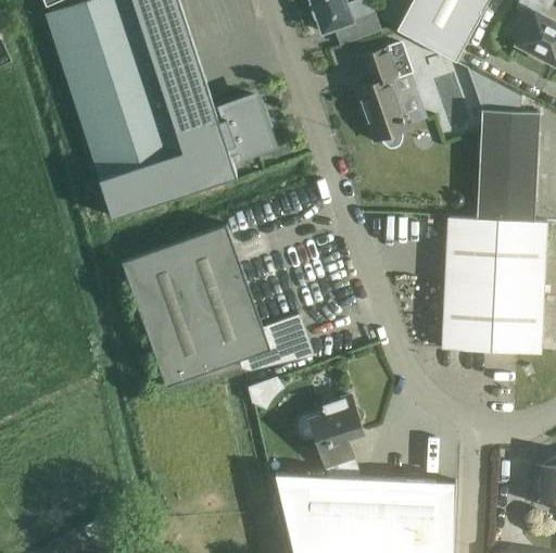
[(90,0),(45,15),(100,180),(182,153),(131,0),(90,0)]
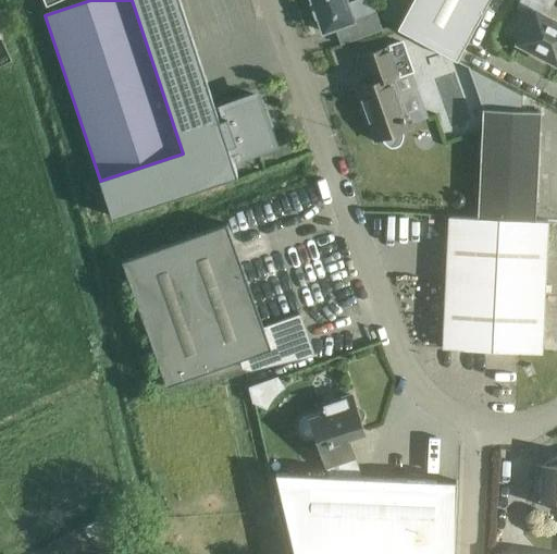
[(100,181),(99,181),(111,219),(236,179),(230,158),(237,155),(238,159),(272,148),(267,131),(271,130),(265,114),(261,115),(256,99),(222,110),(224,117),(218,119),(178,0),(132,0),(183,154),(100,181)]
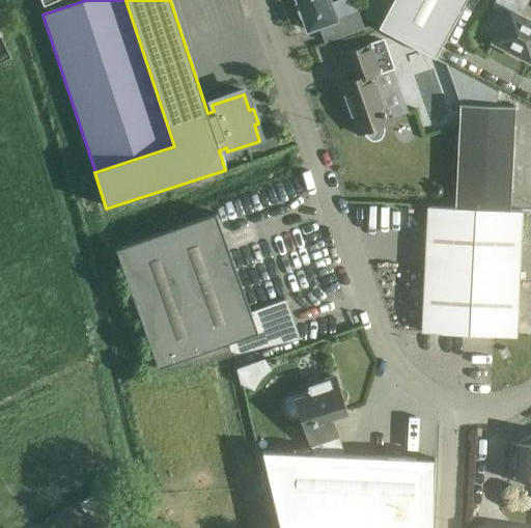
[(329,0),(296,0),(298,5),(302,18),(302,17),(308,33),(337,23),(329,0)]
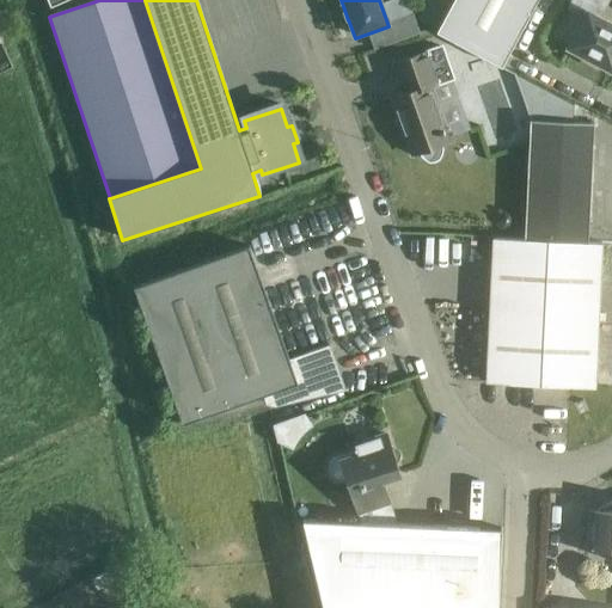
[(454,0),(436,35),(501,69),(538,0),(454,0)]
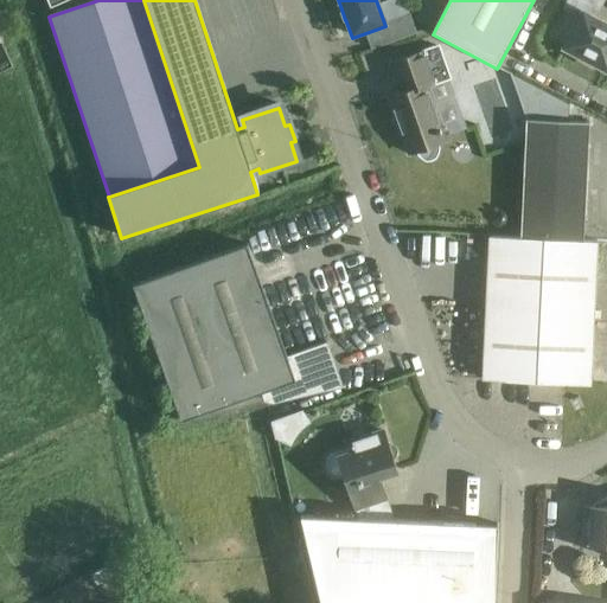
[(573,0),(585,6),(563,49),(575,56),(574,59),(594,70),(596,66),(606,71),(606,25),(593,19),(596,12),(598,13),(605,0),(573,0)]
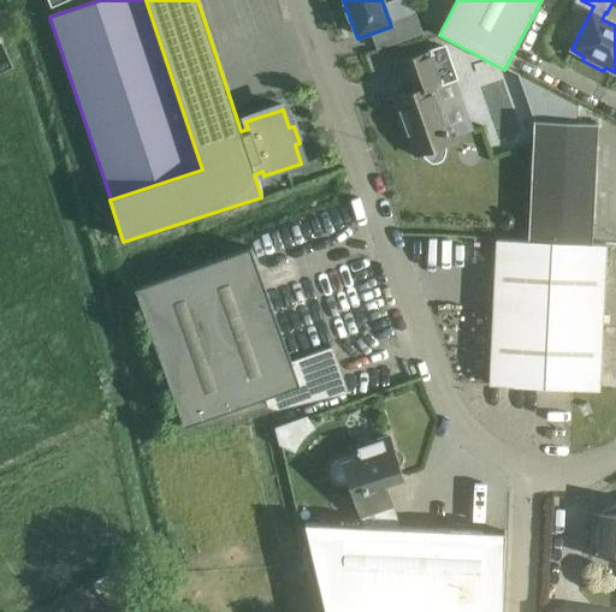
[(444,156),(444,152),(444,148),(452,146),(451,142),(473,135),(455,83),(457,83),(445,46),(427,53),(427,55),(397,65),(408,95),(394,100),(414,159),(422,156),(425,159),(428,162),(433,165),(438,165),(442,162),(443,160),(444,156)]
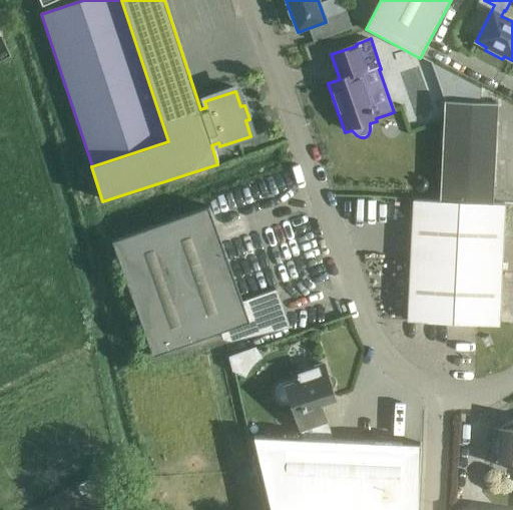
[(442,76),(442,100),(483,101),(484,77),(442,76)]
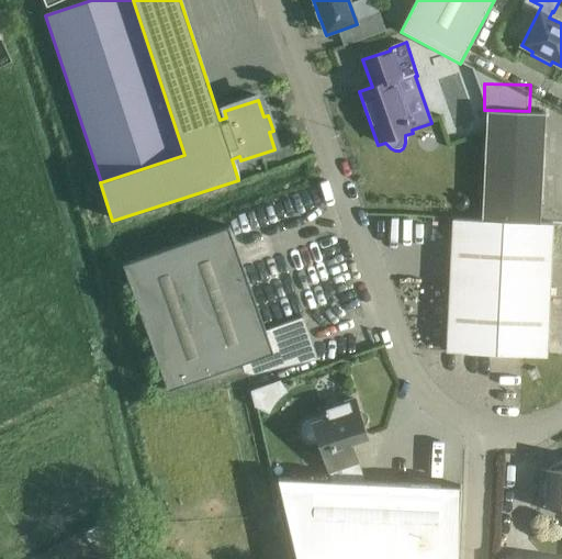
[(486,113),(482,222),(540,225),(544,115),(486,113)]
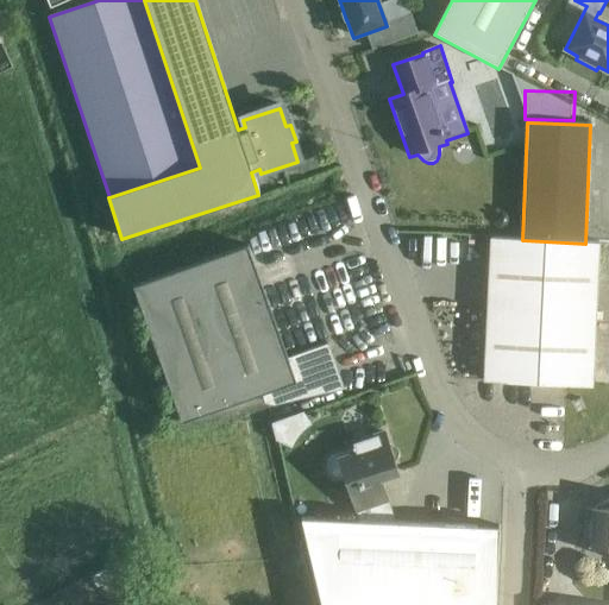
[(490,239),(483,383),(592,388),(598,244),(585,244),(522,240),(490,239)]
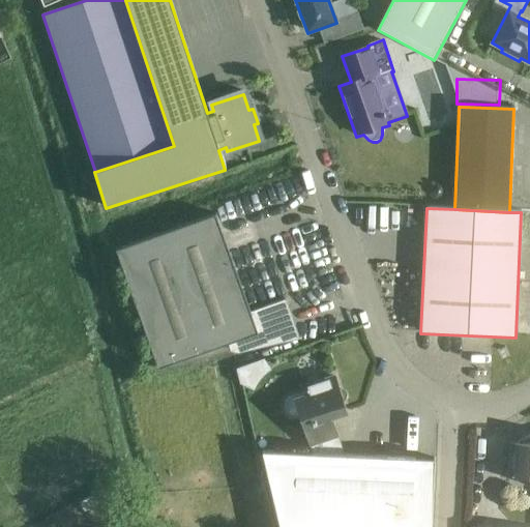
[(285,300),(251,315),(215,215),(116,252),(157,370),(229,345),(231,352),(237,354),(295,333),(284,303),(286,302),(285,300)]
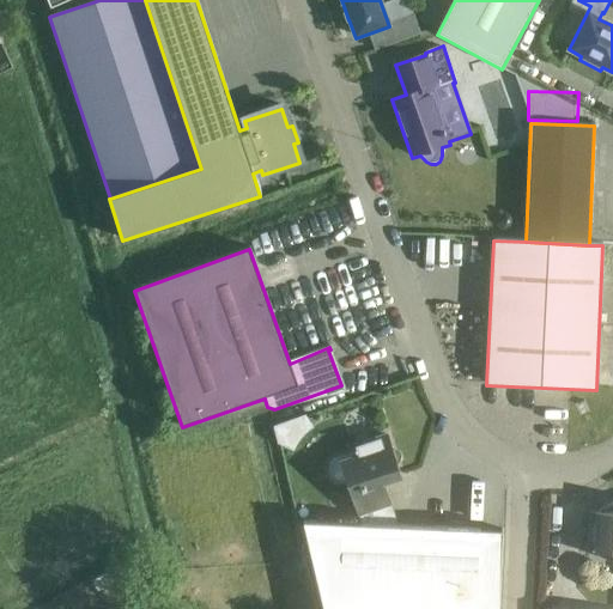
[(311,416),(277,426),(281,445),(316,437),(311,416)]
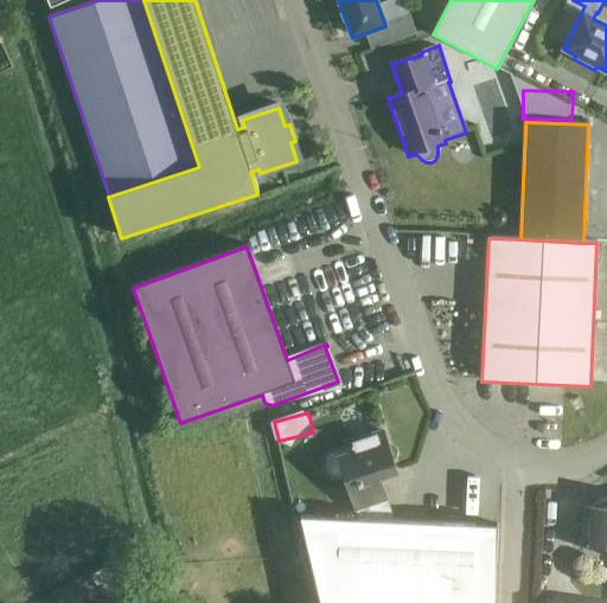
[(339,480),(345,479),(359,521),(393,524),(377,476),(385,474),(385,476),(396,473),(382,432),(345,446),(347,451),(332,457),(330,459),(327,461),(326,462),(325,464),(325,468),(325,470),(325,472),(326,475),(328,476),(331,479),(332,480),(334,480),(336,480),(338,480),(339,480)]
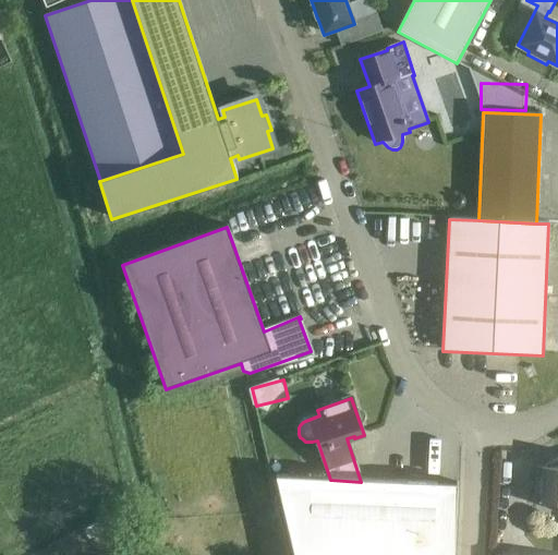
[(536,469),(534,503),(544,503),(544,507),(557,514),(557,460),(546,465),(546,469),(536,469)]
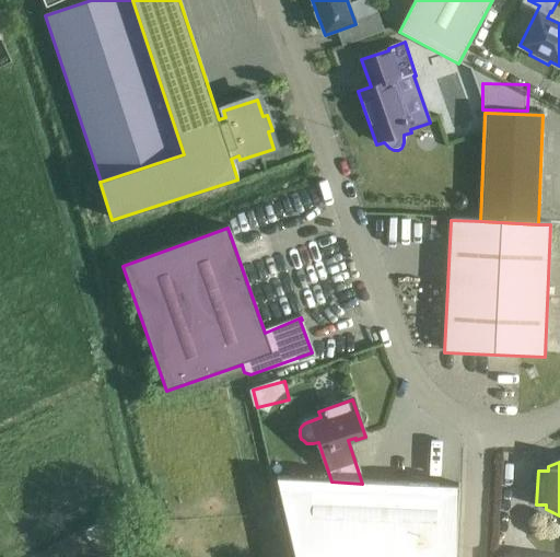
[(331,482),(278,480),(294,556),(456,556),(459,487),(362,484),(331,482)]
